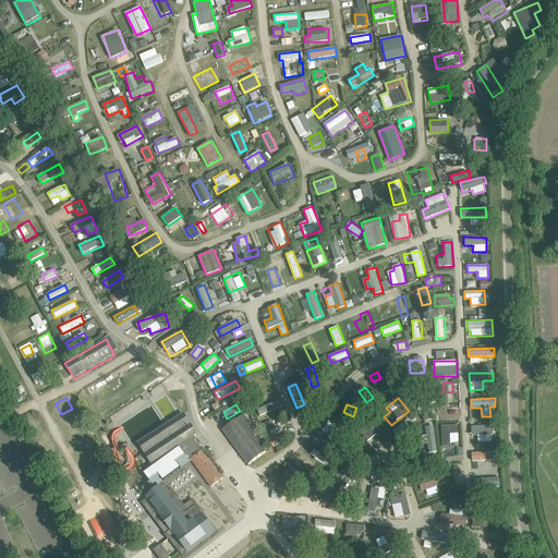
[(154,488),(190,463),(190,462),(191,461),(203,476),(210,487),(222,478),(203,452),(194,443),(196,440),(194,437),(198,435),(184,414),(183,415),(167,426),(137,445),(152,466),(143,474),(154,488)]
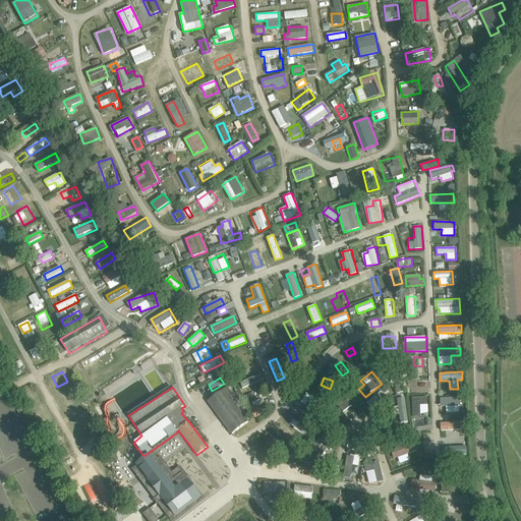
[(229,389),(226,391),(208,404),(231,436),(249,422),(231,398),(234,396),(229,389)]
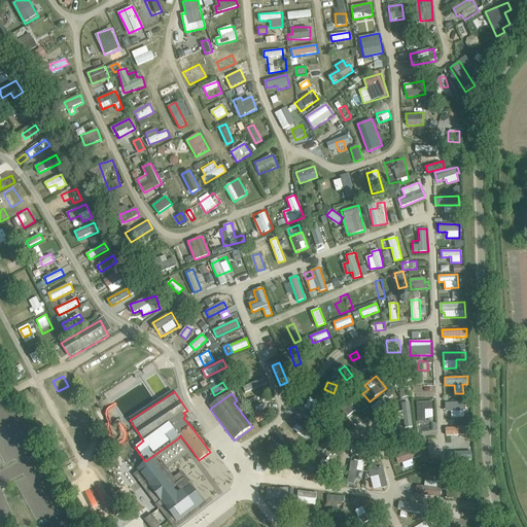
[(63,397),(67,410),(76,406),(72,394),(63,397)]
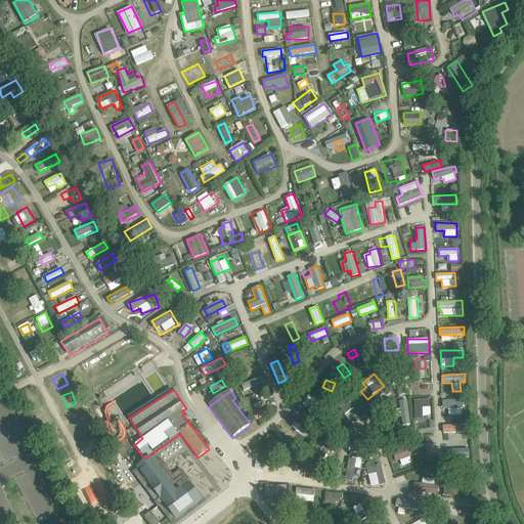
[(384,392),(369,405),(375,411),(389,398),(384,392)]
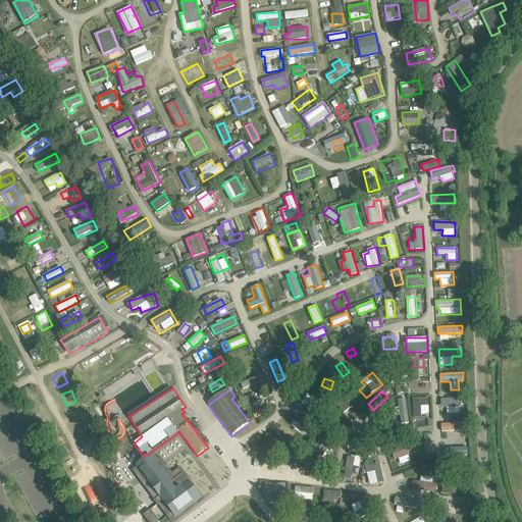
[(414,415),(429,415),(429,398),(413,398),(414,415)]
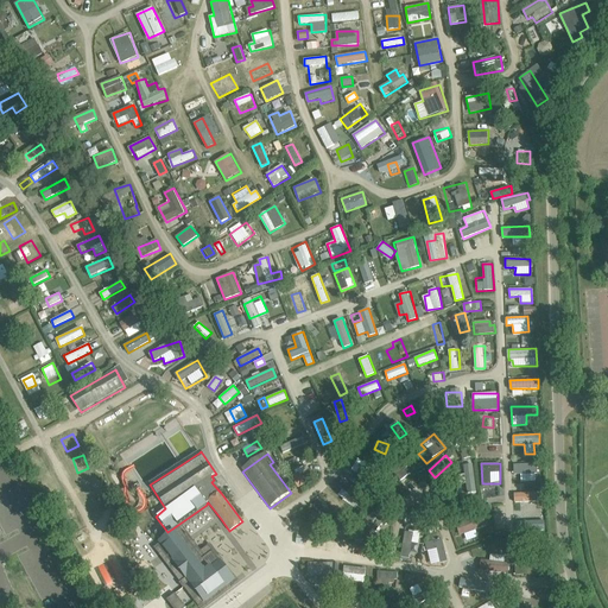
[(513,463),(514,474),(521,474),(521,481),(537,481),(537,463),(513,463)]
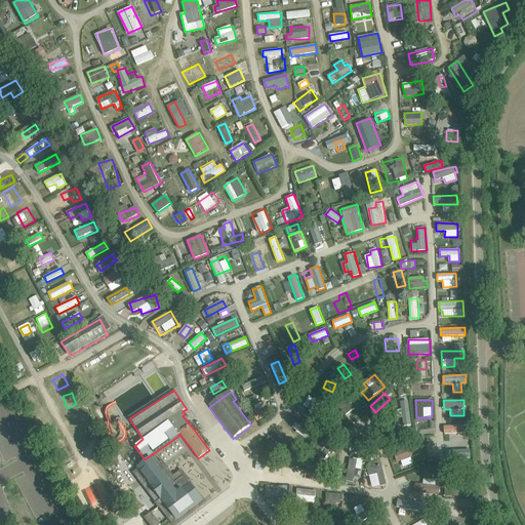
[(253,408),(259,419),(272,412),(266,401),(253,408)]
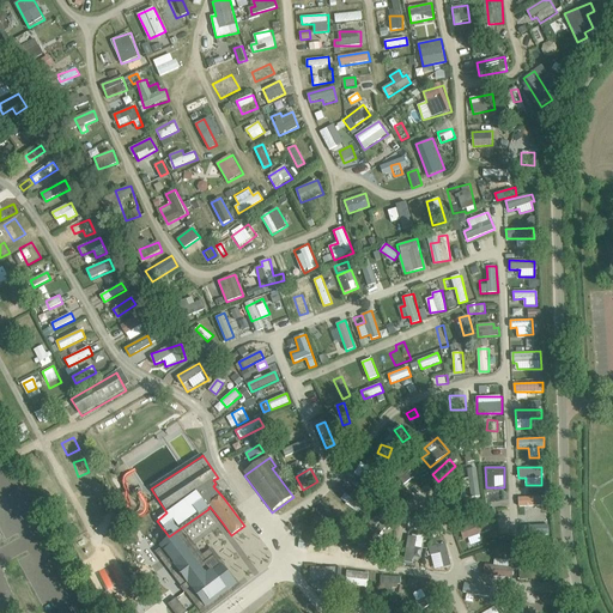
[(478,468),(465,469),(466,496),(479,496),(478,468)]
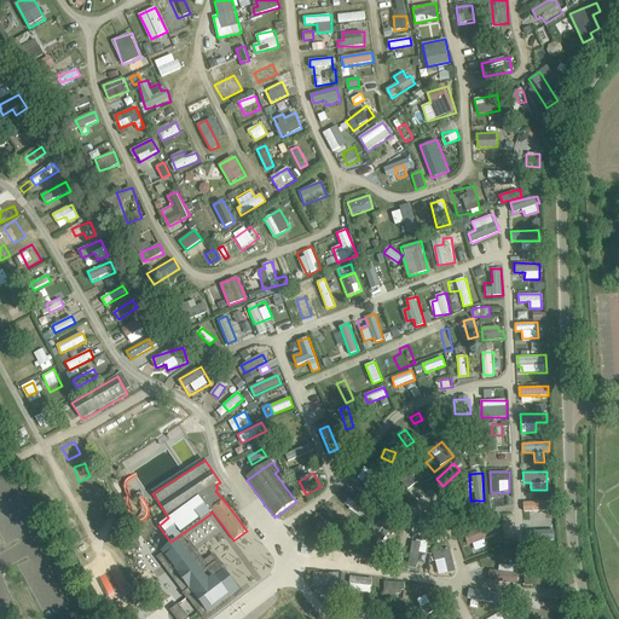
[(47,479),(40,481),(46,496),(53,492),(47,479)]
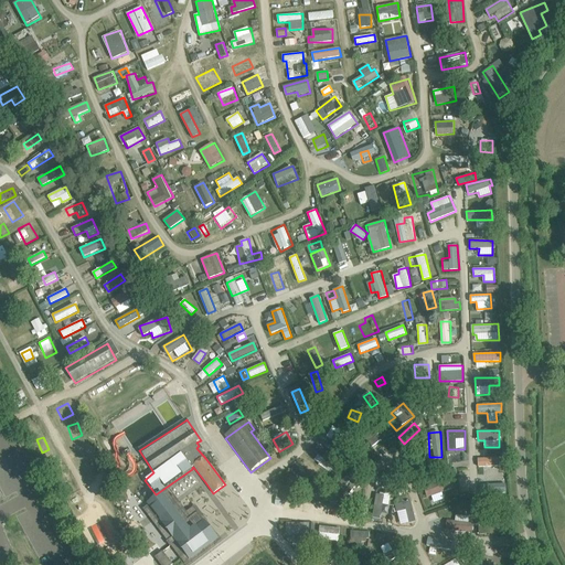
[(331,464),(337,456),(312,441),(305,454),(316,460),(310,468),(328,478),(336,466),(331,464)]
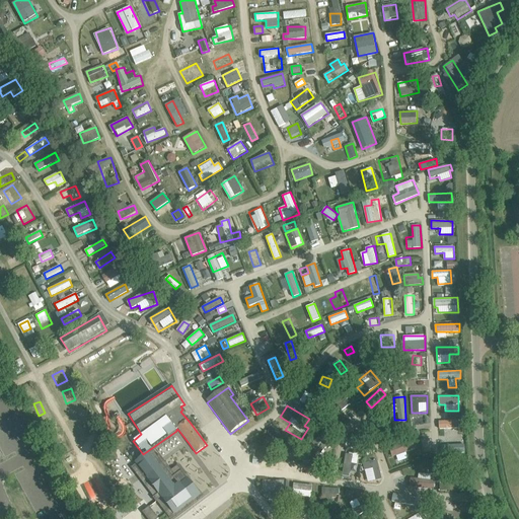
[(75,422),(84,419),(81,410),(73,413),(75,422)]
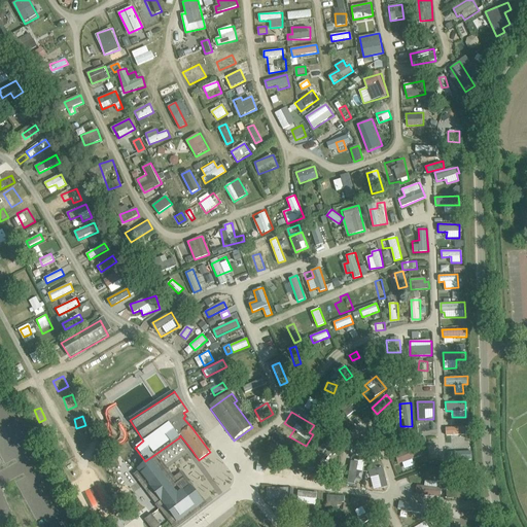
[(446,427),(447,435),(470,434),(470,426),(446,427)]
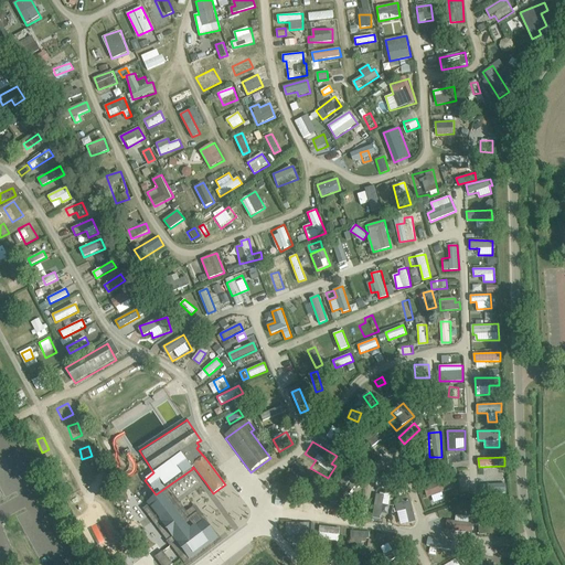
[(298,466),(291,469),(297,479),(304,476),(298,466)]
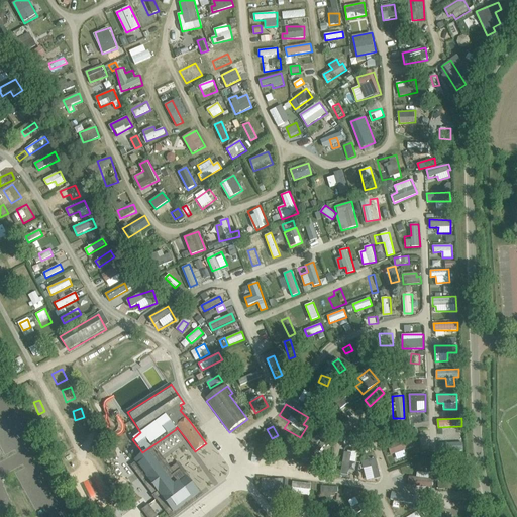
[(350,433),(351,441),(365,438),(363,431),(350,433)]
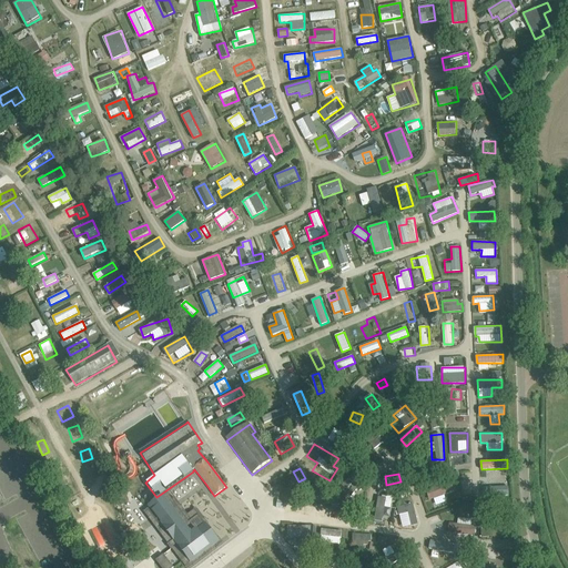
[(342,490),(354,496),(361,483),(348,477),(342,490)]
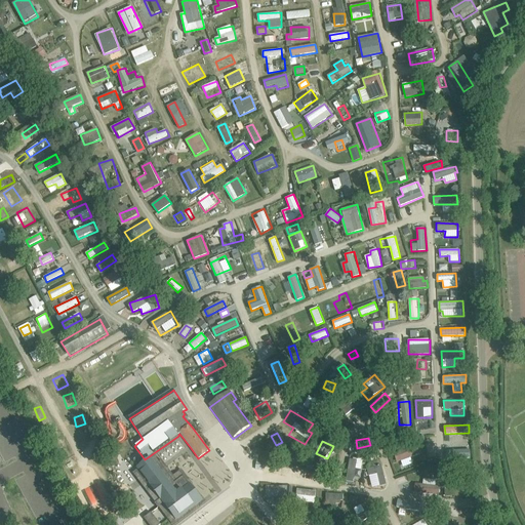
[(470,449),(447,450),(448,463),(471,462),(470,449)]
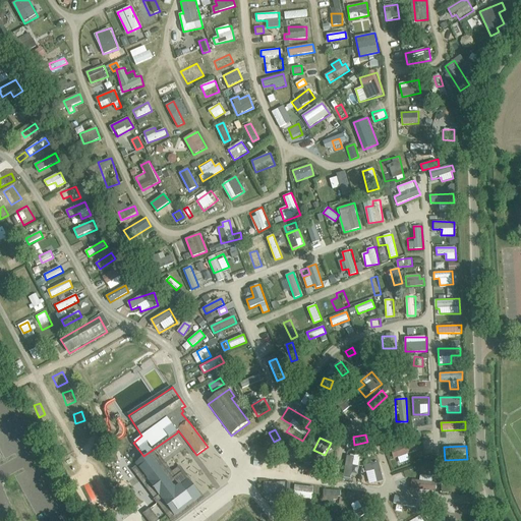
[(400,463),(410,460),(406,450),(397,453),(400,463)]
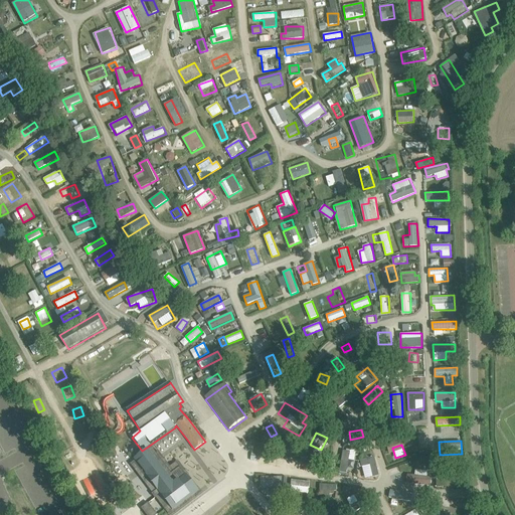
[(161,461),(150,447),(143,452),(145,453),(136,460),(136,461),(133,463),(146,481),(150,478),(159,490),(161,493),(162,494),(174,509),(197,491),(179,468),(171,474),(165,466),(164,466),(160,461),(161,461)]
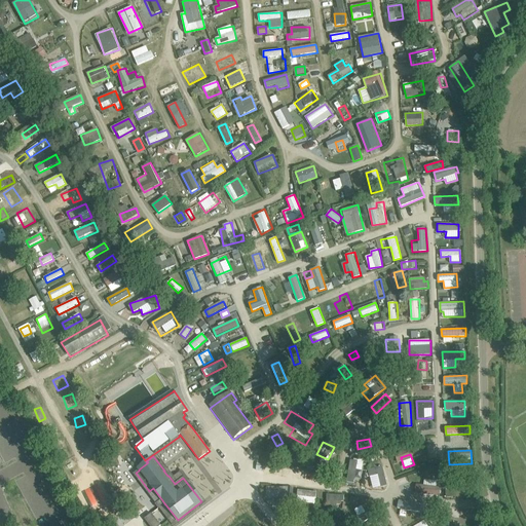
[(224,456),(212,464),(220,476),(219,476),(224,483),(239,471),(237,467),(236,468),(232,463),(230,464),(224,456)]
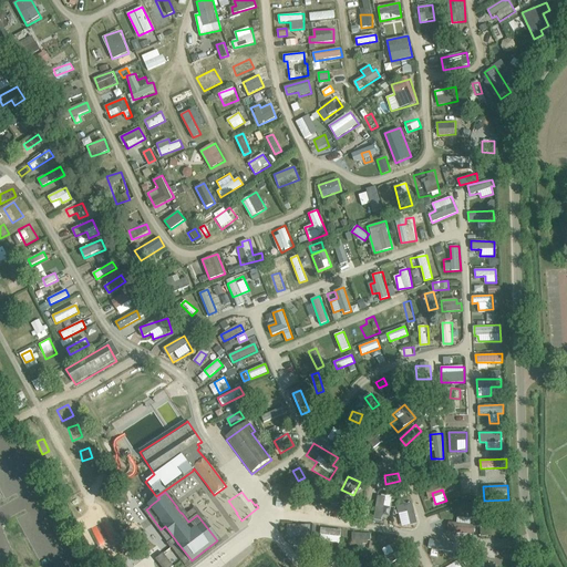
[(382,521),(382,515),(391,515),(391,495),(375,495),(377,521),(382,521)]
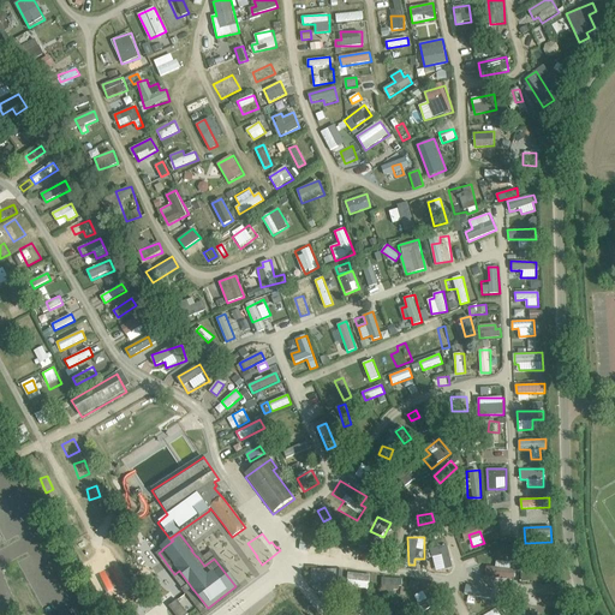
[(514,557),(514,543),(505,544),(506,557),(514,557)]
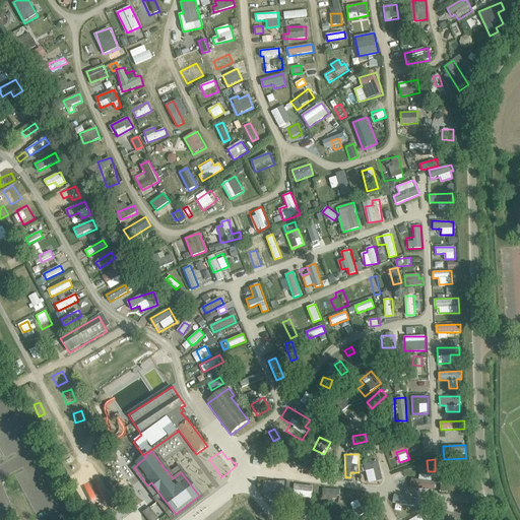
[(365,470),(375,469),(377,480),(382,480),(380,461),(365,463),(365,470)]
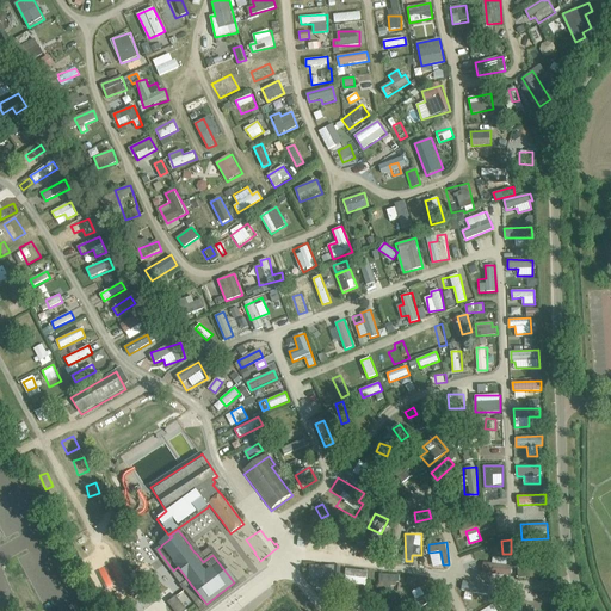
[(110,575),(105,562),(90,568),(94,581),(110,575)]
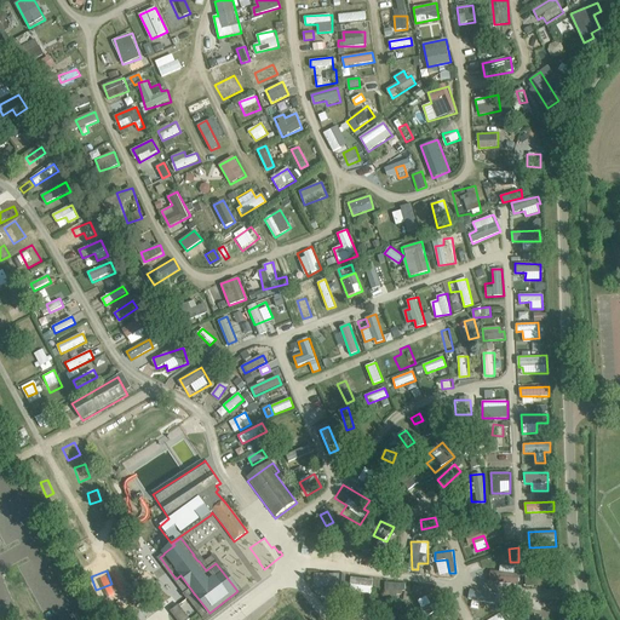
[(328,584),(328,596),(339,596),(339,574),(314,573),(314,584),(328,584)]
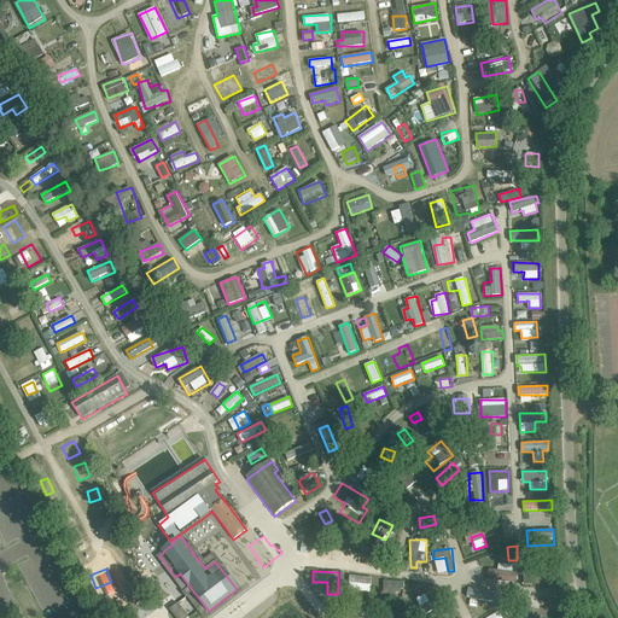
[(150,572),(138,577),(144,588),(155,583),(150,572)]
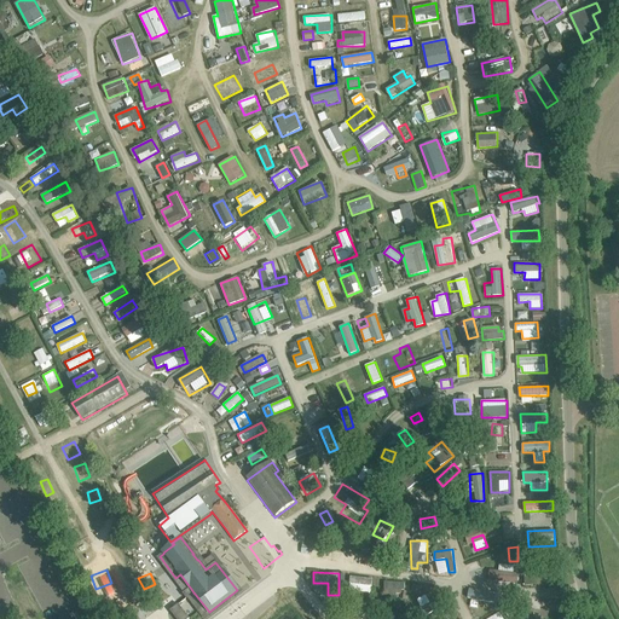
[(372,593),(372,577),(351,577),(350,591),(372,593)]
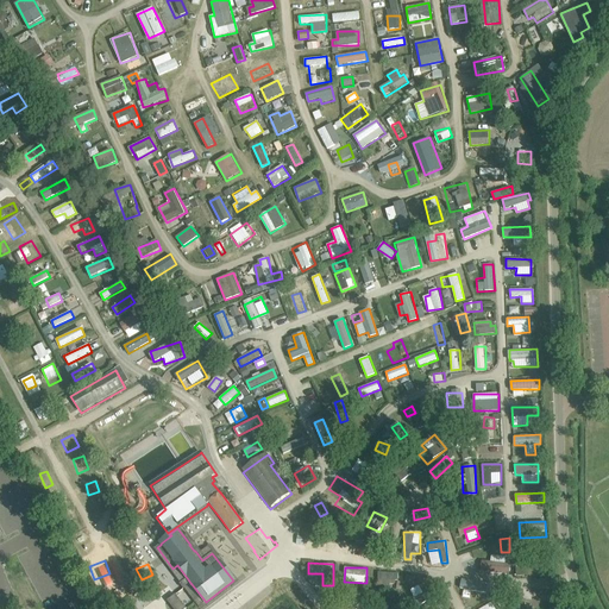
[(410,590),(418,604),(427,600),(419,585),(410,590)]
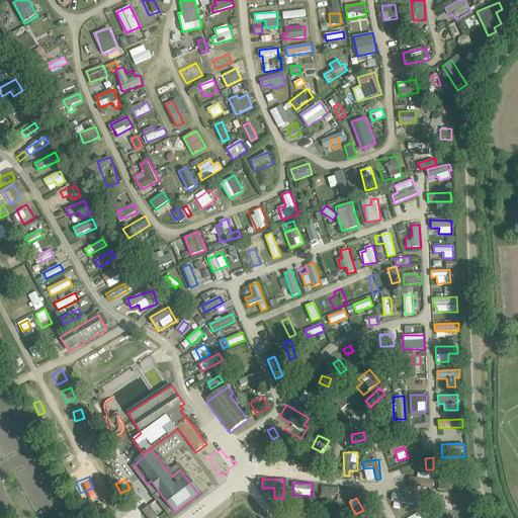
[(174,517),(170,512),(166,515),(160,507),(144,517),(174,517)]
